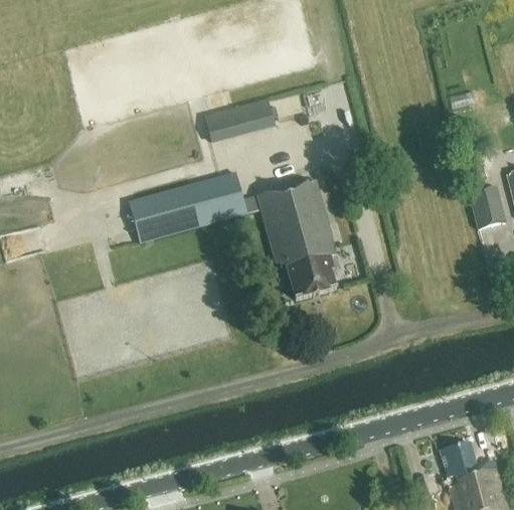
[(204,114),(212,142),(276,125),(269,96),(204,114)]
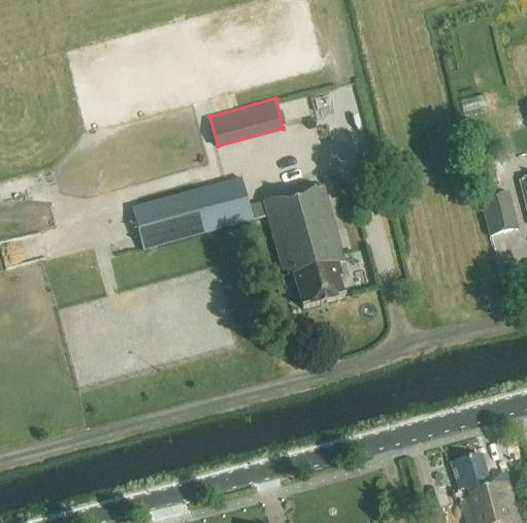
[(494,166),(478,170),(481,184),(498,180),(494,166)]
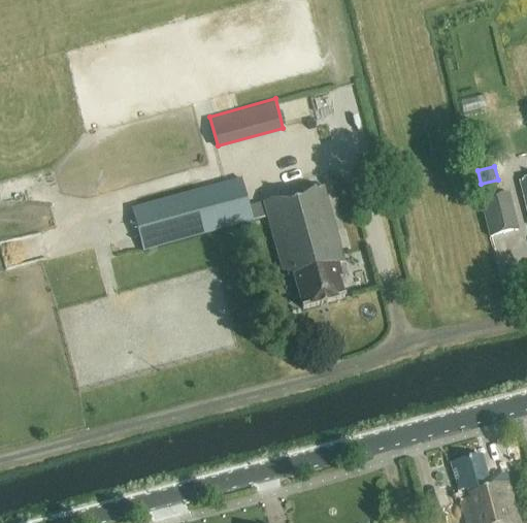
[(303,305),(346,294),(340,275),(342,274),(338,260),(346,258),(325,182),(250,202),(242,175),(132,205),(143,248),(268,214),(283,266),(295,271),(303,305)]
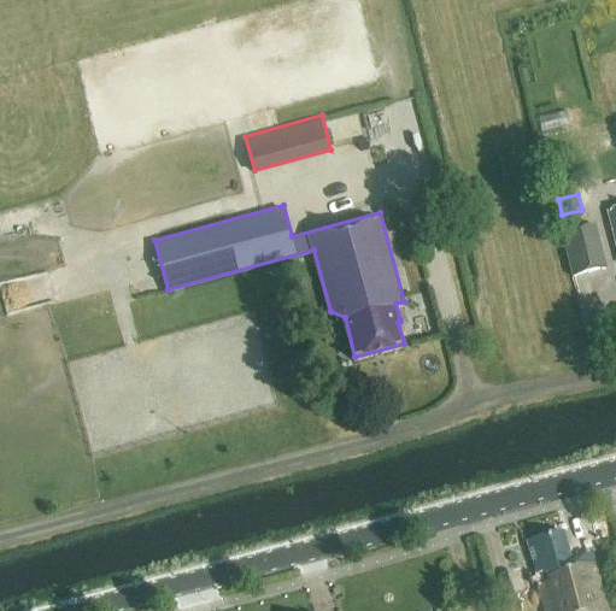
[(596,221),(562,229),(573,272),(606,264),(596,221)]
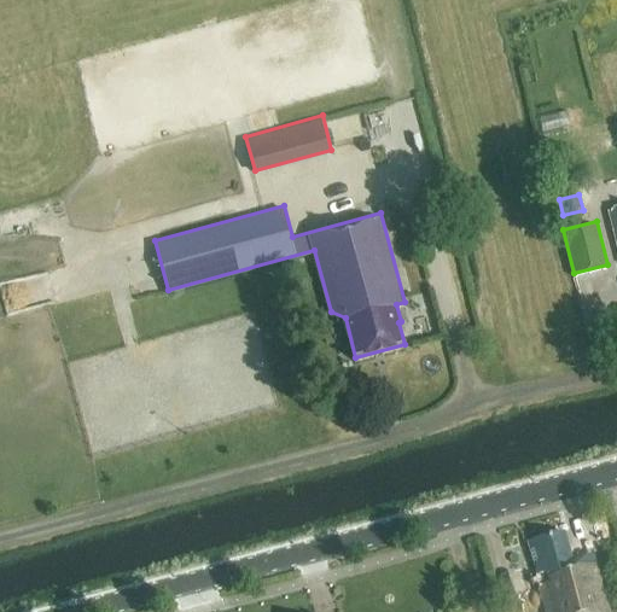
[(528,538),(537,576),(547,611),(609,611),(592,549),(571,555),(564,528),(528,538)]
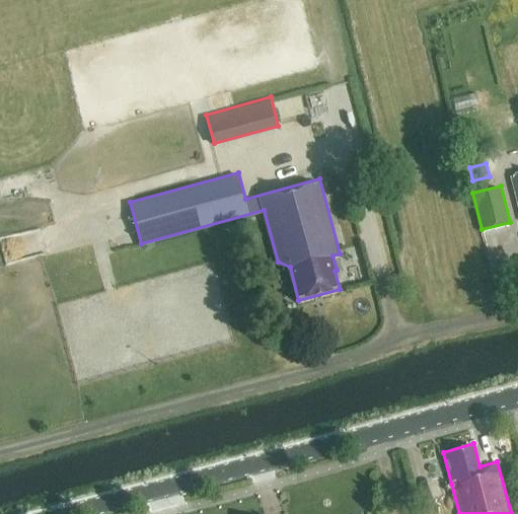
All buildings are outlined.
